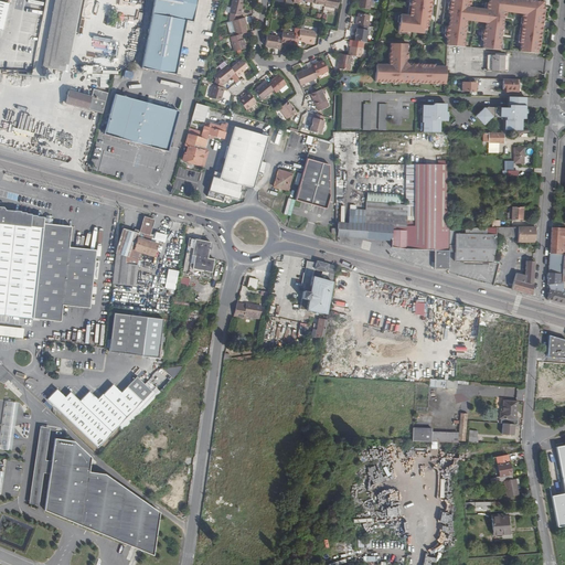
[(41,6),(42,0),(28,0),(28,2),(22,31),(39,34),(43,7),(41,6)]
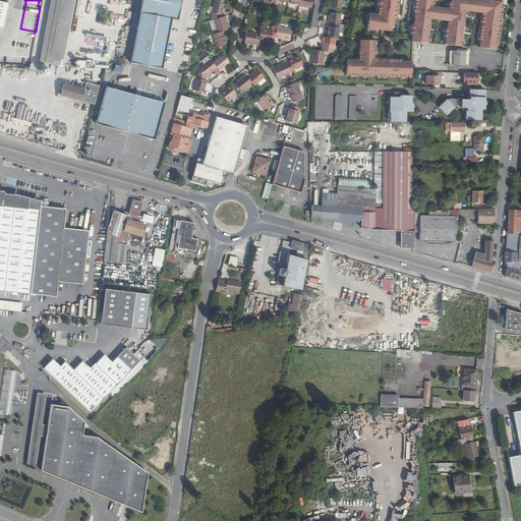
[(50,0),(46,24),(43,37),(41,49),(39,62),(57,66),(59,53),(61,41),(64,27),(69,0),(50,0)]
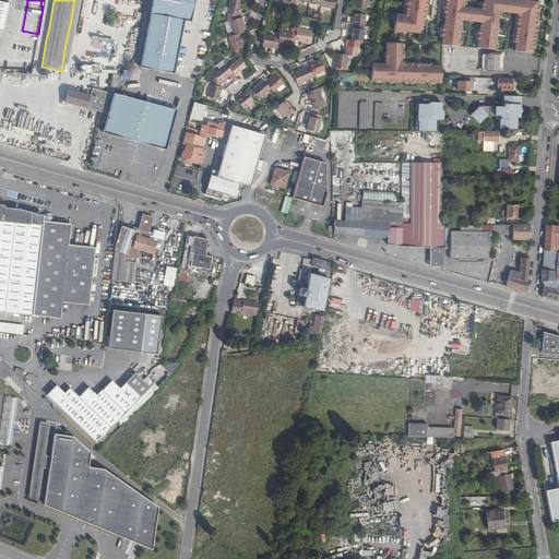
[(152,0),(142,52),(139,68),(173,74),(183,21),(190,22),(193,0),(152,0)]
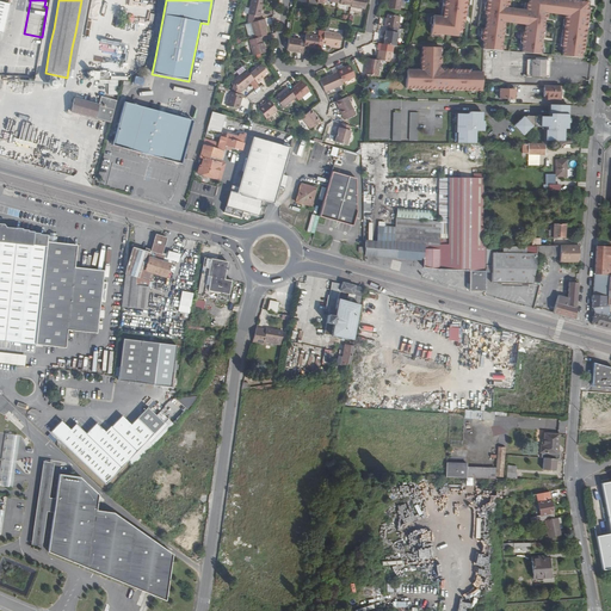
[(258,18),(260,18),(264,2),(253,0),(251,0),(248,16),(258,18)]
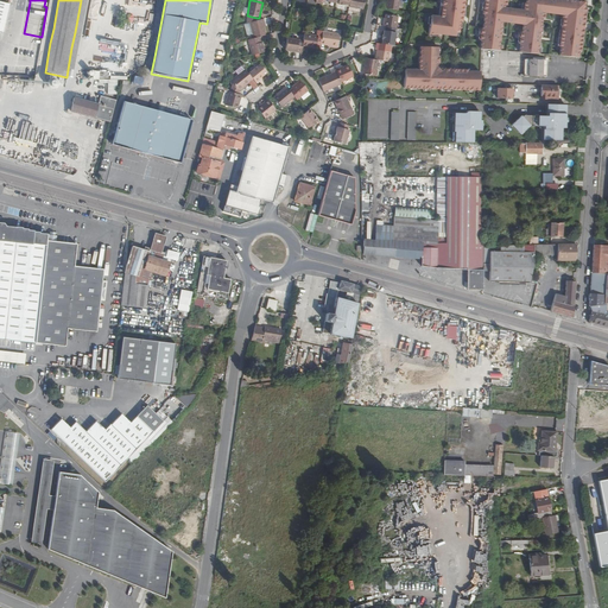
[(400,0),(387,0),(386,8),(398,11),(400,0)]
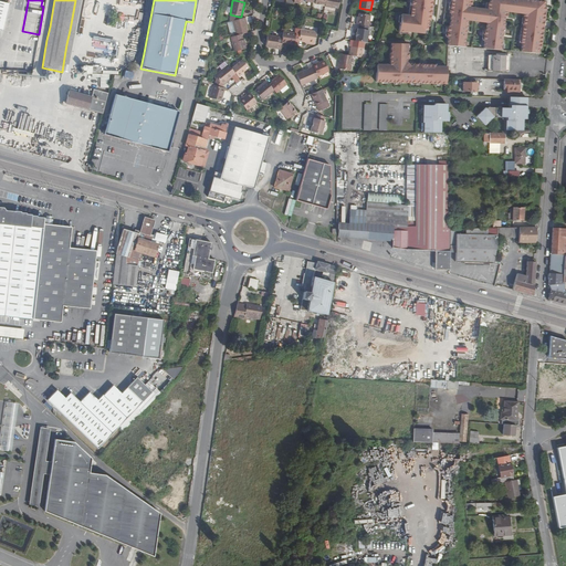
[(435,0),(411,0),(410,16),(401,14),(399,32),(408,33),(408,32),(423,34),(425,30),(428,30),(428,29),(431,30),(435,0)]
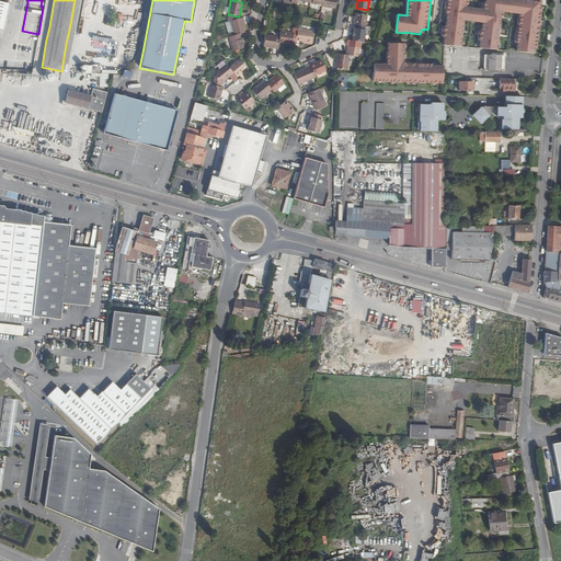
[(538,12),(539,2),(522,0),(518,0),(518,1),(512,0),(484,0),(484,3),(483,3),(482,10),(467,8),(467,0),(446,0),(446,10),(447,10),(445,29),(443,27),(443,33),(444,33),(443,46),(460,48),(460,45),(459,45),(460,39),(461,39),(461,34),(462,21),(482,23),(481,31),(479,31),(479,36),(481,37),(479,49),(496,52),(496,48),(495,48),(496,42),(497,42),(497,37),(500,16),(502,16),(503,12),(519,14),(517,27),(515,44),(517,44),(516,53),(533,55),(535,41),(537,42),(540,12),(538,12)]
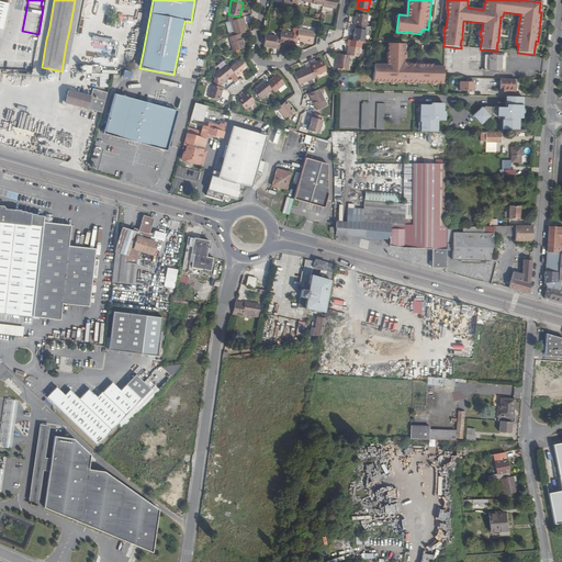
[(357,13),(356,18),(355,21),(353,24),(356,24),(366,26),(367,26),(369,15),(357,13)]
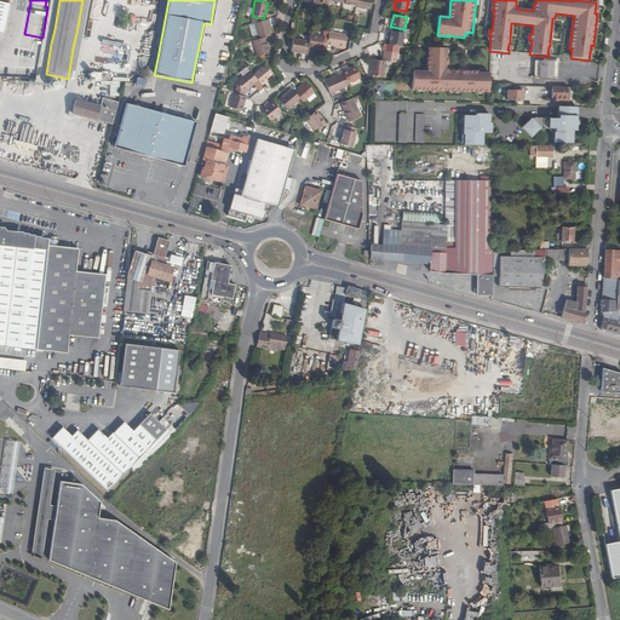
[(258,35),(270,32),(269,27),(268,24),(270,24),(269,19),(262,21),(254,23),(258,35)]
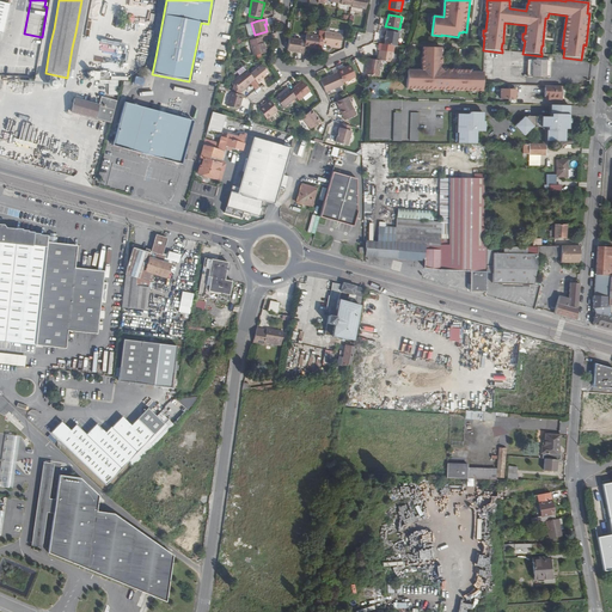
[(139,20),(138,23),(130,23),(130,32),(145,32),(145,20),(139,20)]
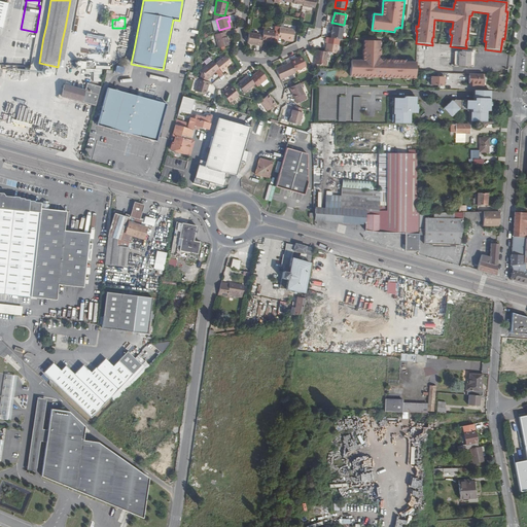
[(343,25),(334,23),(334,27),(332,27),(331,30),(330,34),(331,35),(330,38),(342,40),(344,29),(343,29),(343,25)]
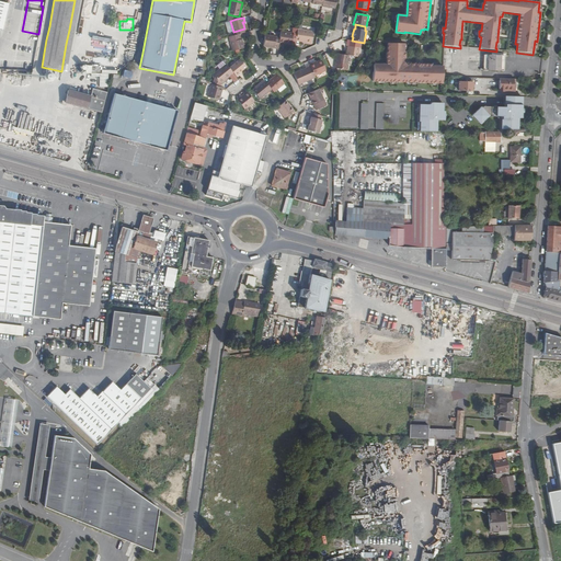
[(312,33),(297,30),(296,39),(299,41),(299,42),(302,43),(311,44),(312,33)]
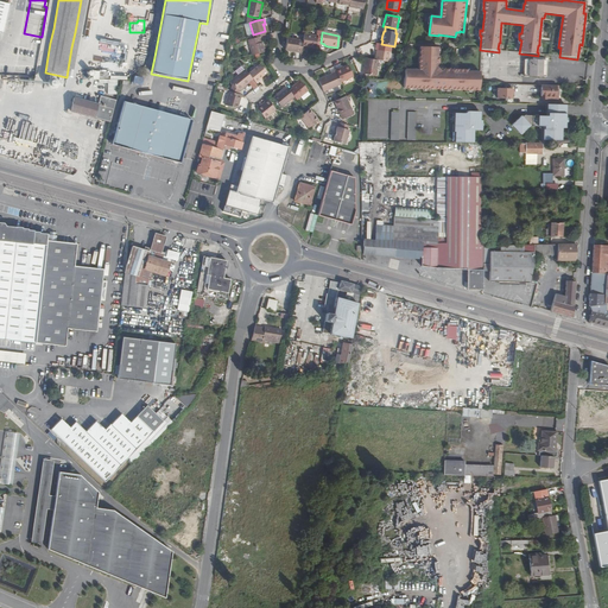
[(303,35),(303,42),(302,48),(315,50),(317,37),(303,35)]
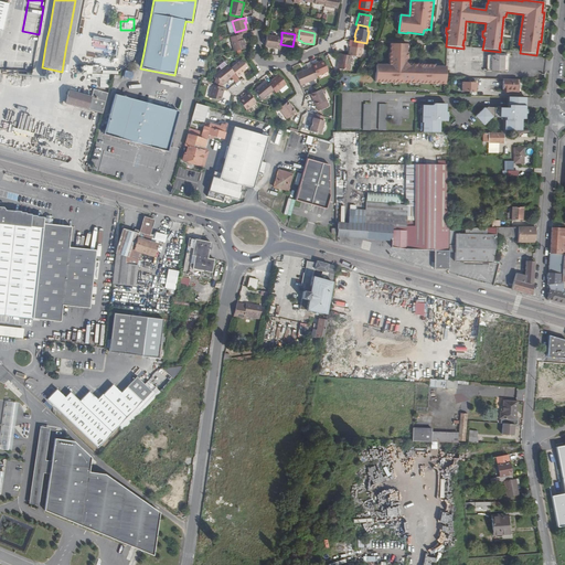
[(246,49),(243,40),(242,40),(241,34),(231,36),(235,52),(246,49)]
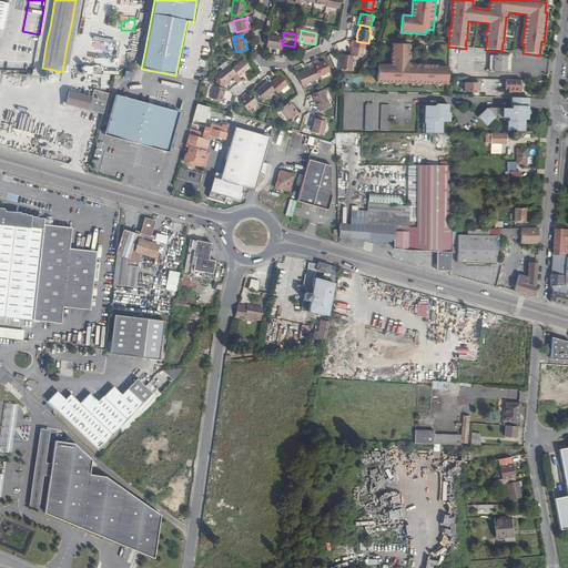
[(283,39),(269,36),(266,47),(270,48),(277,49),(277,50),(281,50),(282,44),(283,39)]
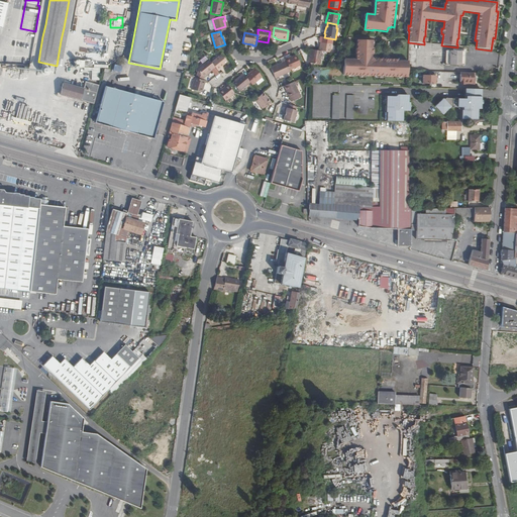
[(80,46),(80,52),(102,54),(102,52),(107,52),(109,37),(85,34),(84,47),(80,46)]
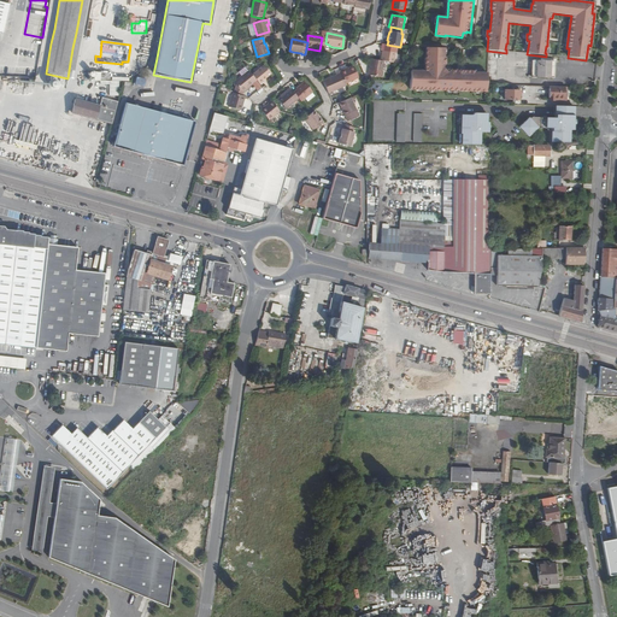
[(462,70),(450,70),(447,72),(442,68),(446,65),(446,58),(444,58),(444,50),(445,50),(445,48),(425,48),(425,71),(411,71),(410,90),(486,92),(487,74),(475,72),(475,70),(462,70)]
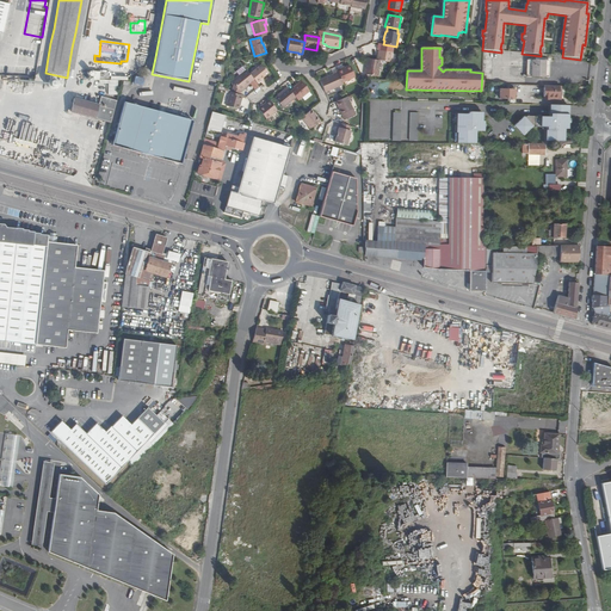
[(390,53),(378,50),(377,61),(381,61),(389,63),(390,53)]
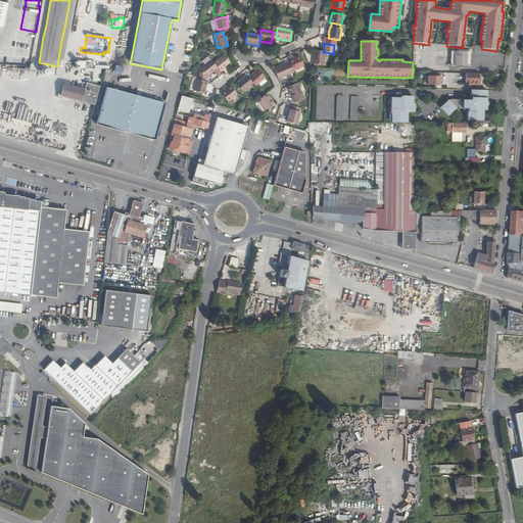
[(470,51),(450,50),(450,55),(450,64),(447,64),(447,66),(469,66),(470,51)]
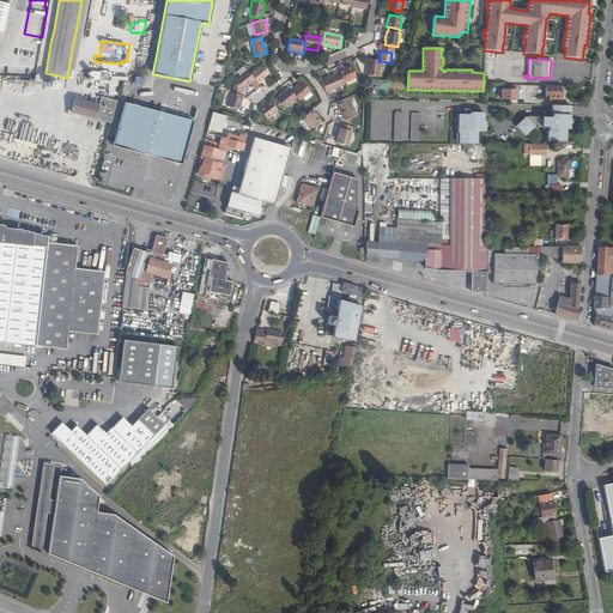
[(369,60),(366,76),(378,78),(382,61),(378,61),(369,60)]
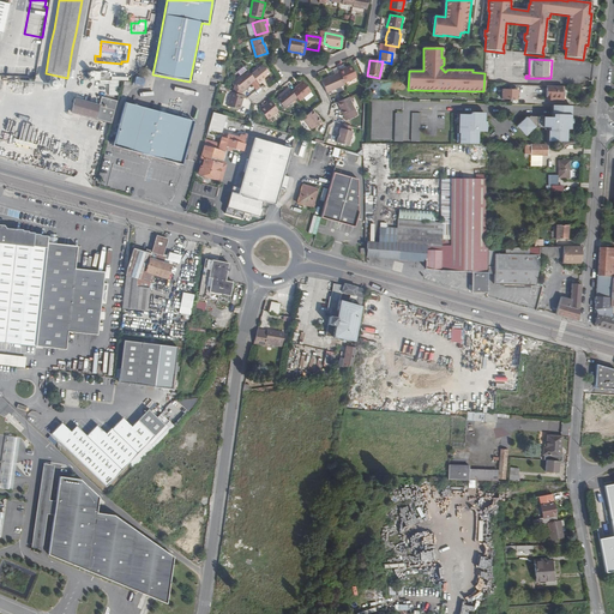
[(270,73),(264,65),(251,74),(256,79),(259,84),(263,82),(262,79),(270,73)]
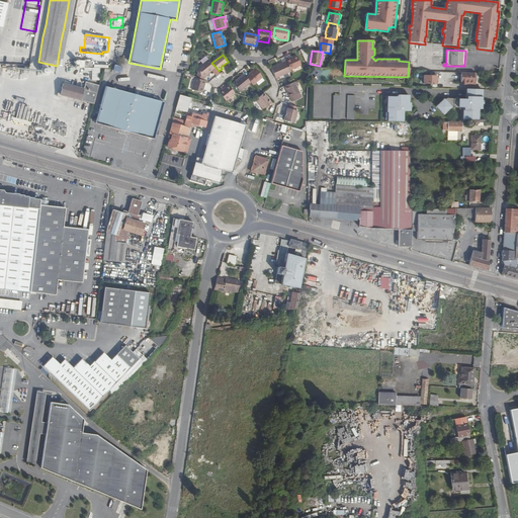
[(290,59),(286,61),(291,71),(301,67),(297,57),(293,59),(290,60),(290,59)]
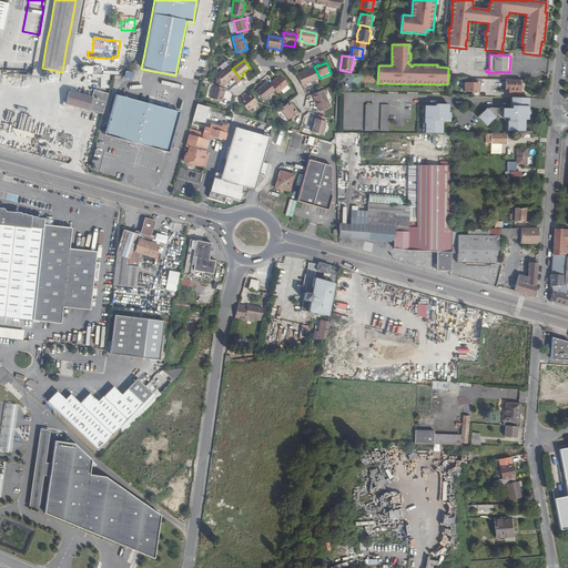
[(229,64),(215,74),(223,84),(229,79),(236,73),(232,69),(229,64)]
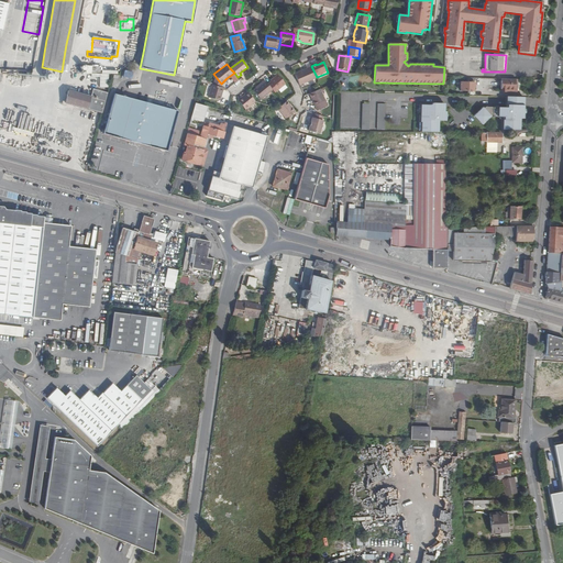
[(294,74),(299,85),(316,77),(311,66),(307,68),(307,67),(294,74)]
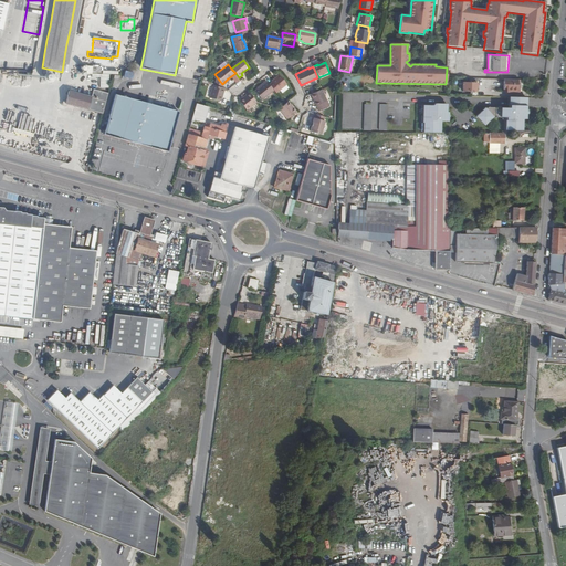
[(273,82),(270,85),(275,91),(276,93),(287,85),(280,75),(273,82)]
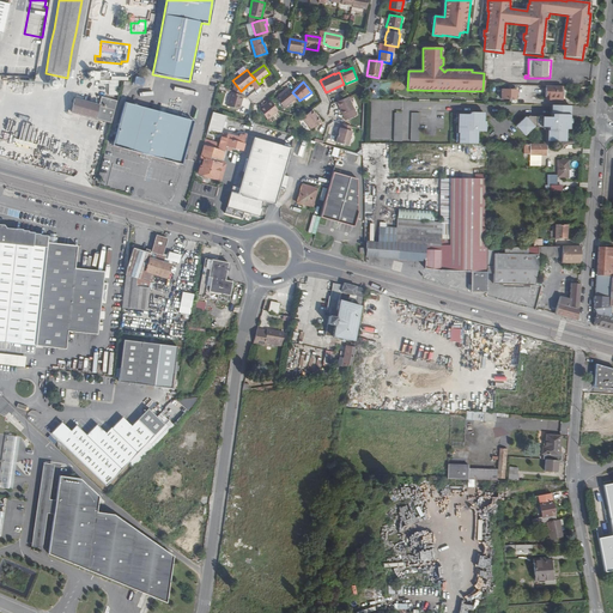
[(545,101),(560,101),(560,87),(546,86),(545,101)]
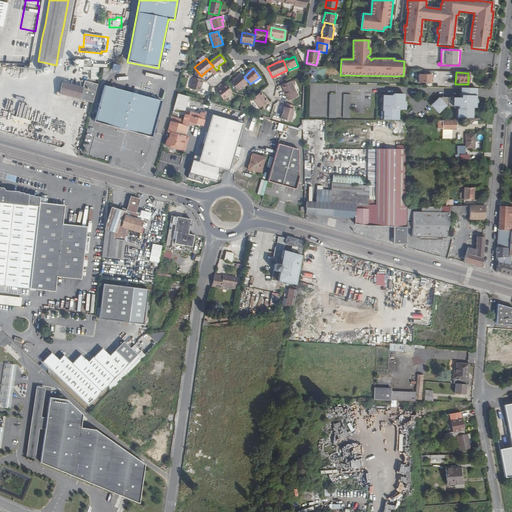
[(232,83),(238,91),(249,82),(244,77),(241,73),(235,78),(236,79),(234,81),(232,83)]
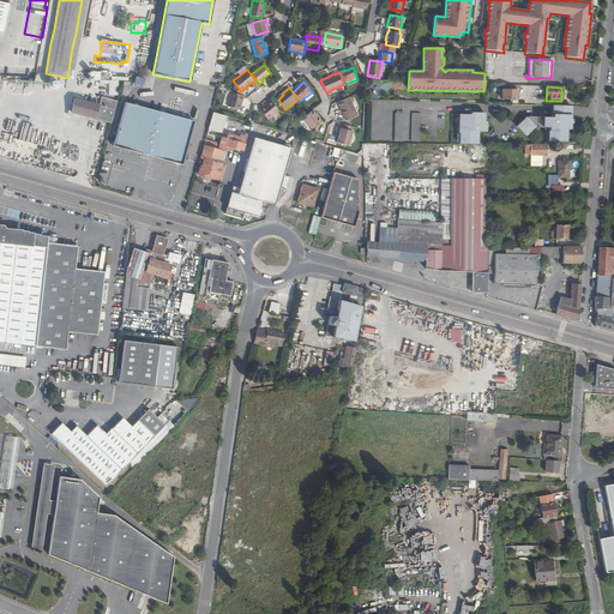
[(518,90),(501,89),(501,100),(518,100),(518,90)]
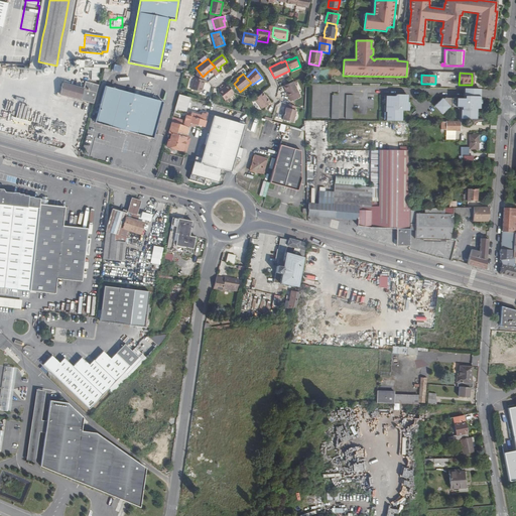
[(189,89),(202,92),(205,81),(195,78),(194,78),(189,89)]
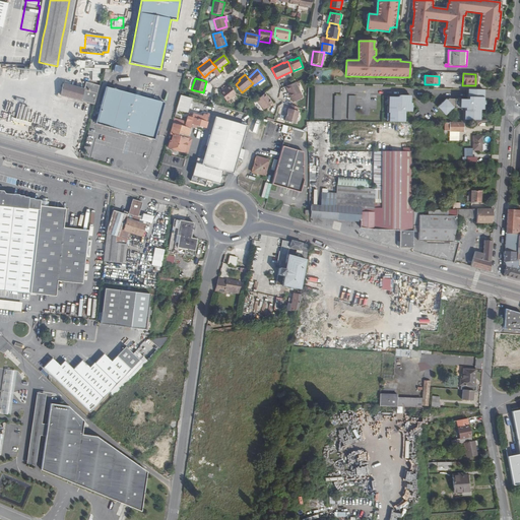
[(59,92),(58,92),(57,93),(57,94),(57,95),(57,96),(58,98),(59,98),(60,95),(92,105),(93,105),(99,85),(85,82),(83,89),(63,84),(60,92),(59,92)]
